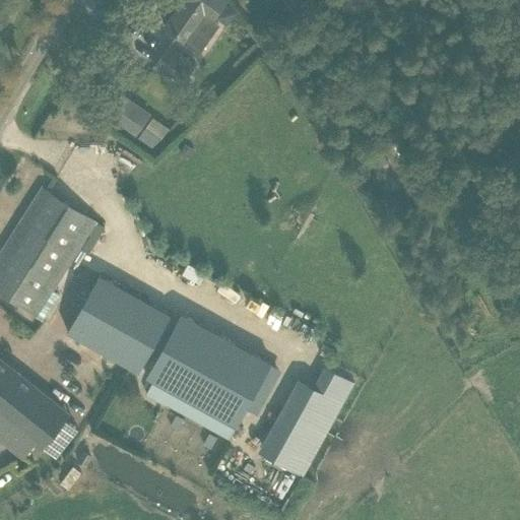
[(182,0),(183,0),(165,26),(199,52),(217,25),(211,20),(225,0),(182,0)]
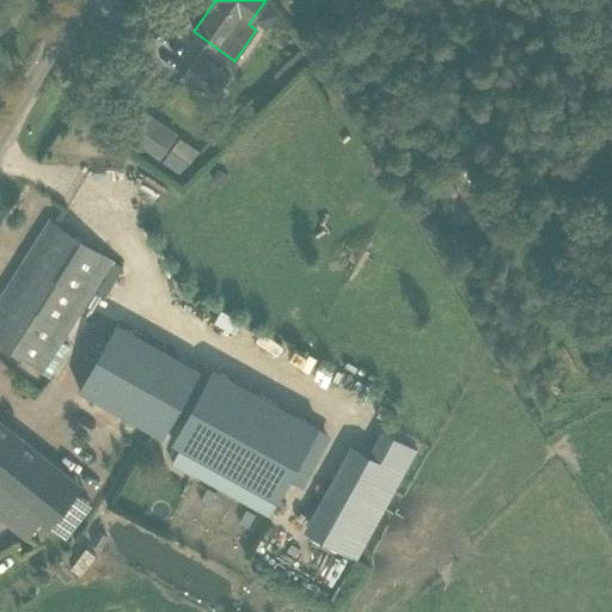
[(181,78),(212,101),(230,77),(199,54),(181,78)]
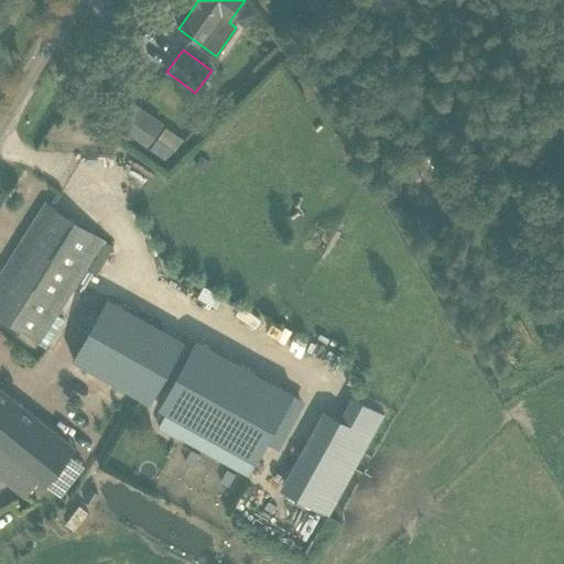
[(132,109),(136,105),(127,99),(111,120),(145,145),(162,125),(151,116),(148,120),(132,109)]
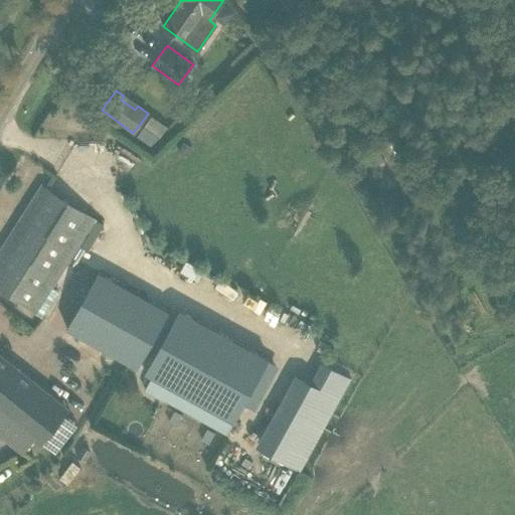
[(144,124),(136,134),(150,144),(159,135),(144,124)]
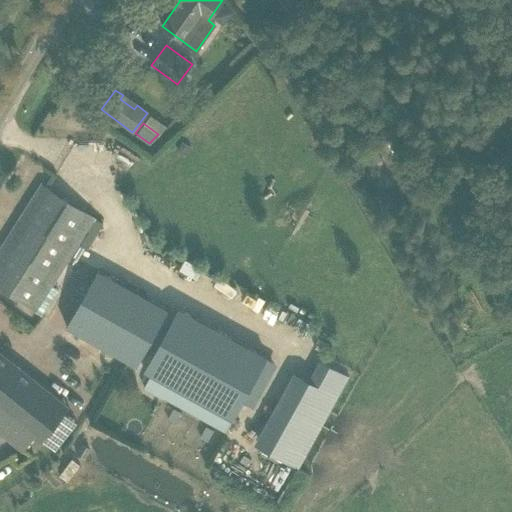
[(0,249),(0,285),(1,286),(36,308),(94,217),(42,184),(0,249)]
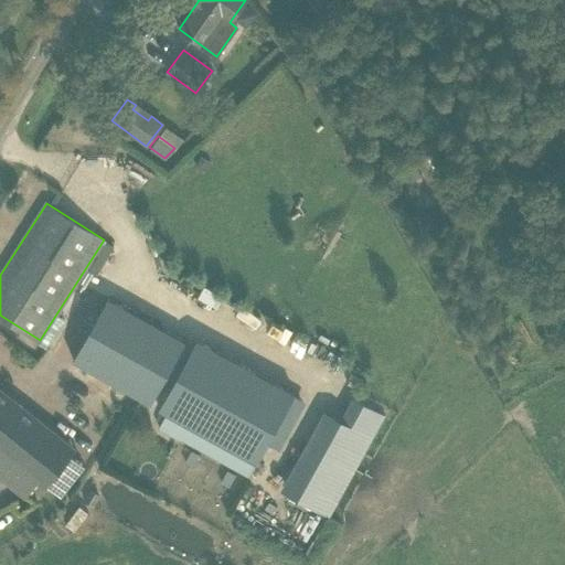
[(106,308),(75,363),(137,398),(151,407),(187,345),(109,301),(106,308)]
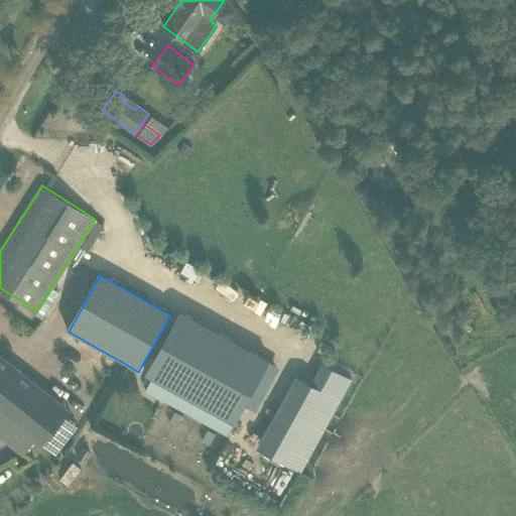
[(269,360),(179,310),(144,373),(151,377),(144,391),(164,402),(172,388),(235,422),(269,360)]
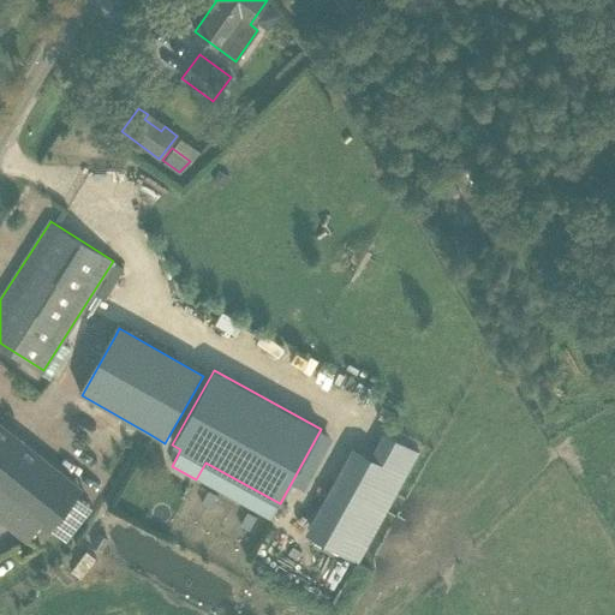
[(0,518),(28,541),(41,524),(49,530),(83,488),(0,422),(0,518)]
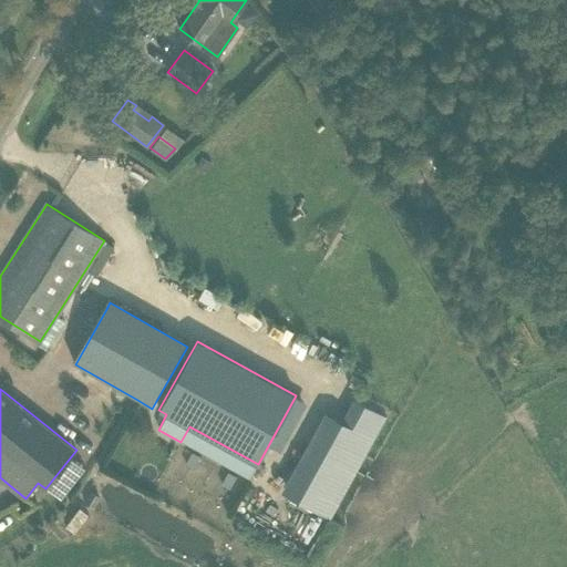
[(373,439),(384,418),(356,401),(343,422),(373,439)]
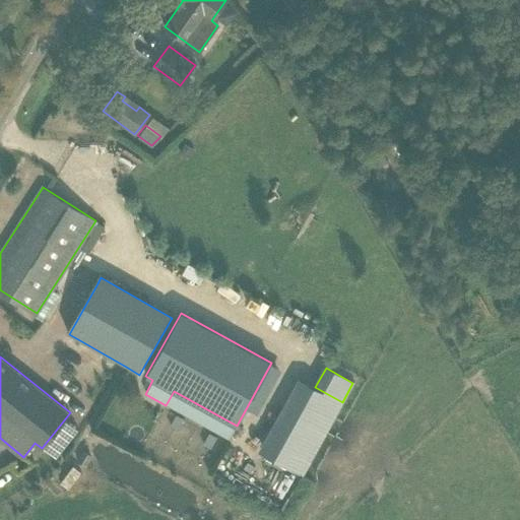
[(176,414),(170,426),(178,430),(184,418),(176,414)]
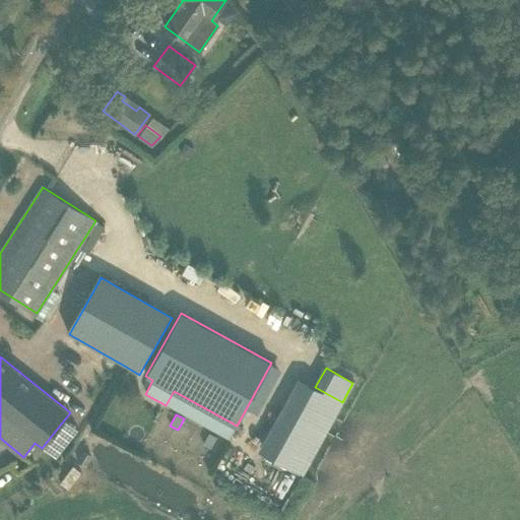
[(209,433),(203,444),(211,448),(217,437),(209,433)]
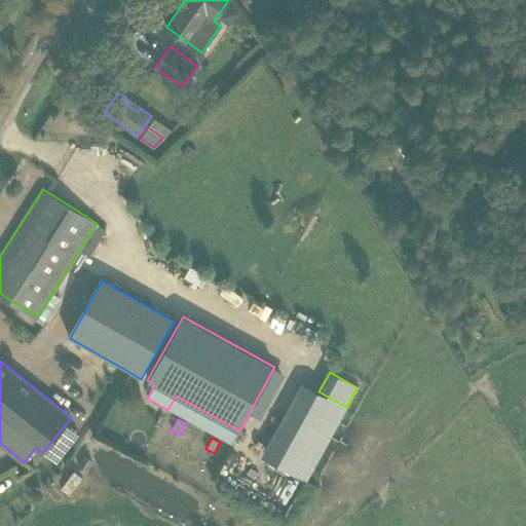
[(83,456),(77,465),(86,472),(92,461),(83,456)]
